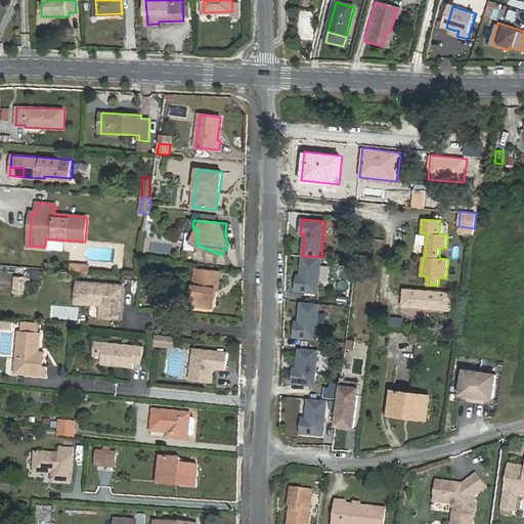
[(357,250),(347,249),(346,258),(356,259),(357,250)]
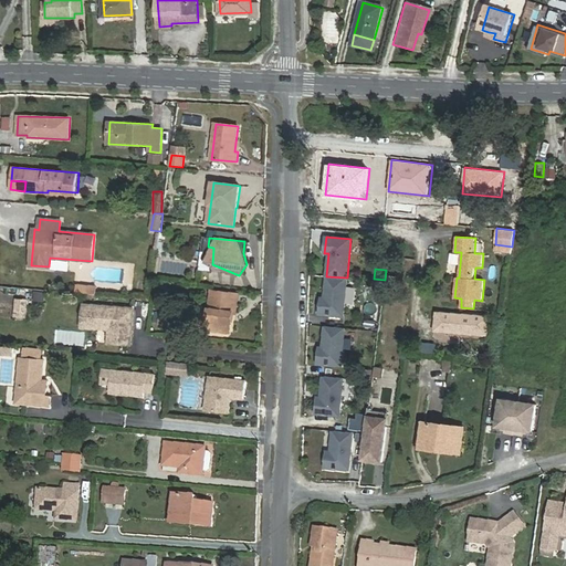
[(318,314),(344,316),(347,278),(326,276),(325,297),(321,297),(318,314)]
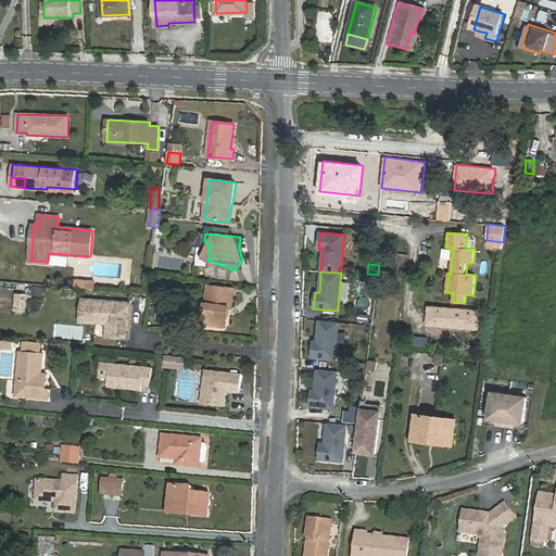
[(231,289),(207,286),(203,325),(226,327),(229,305),(232,306),(234,297),(230,297),(231,289)]
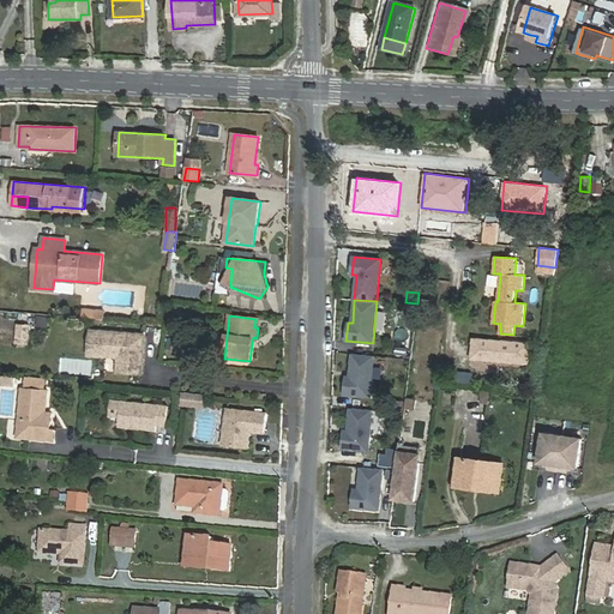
[(48,326),(49,317),(38,317),(37,325),(48,326)]
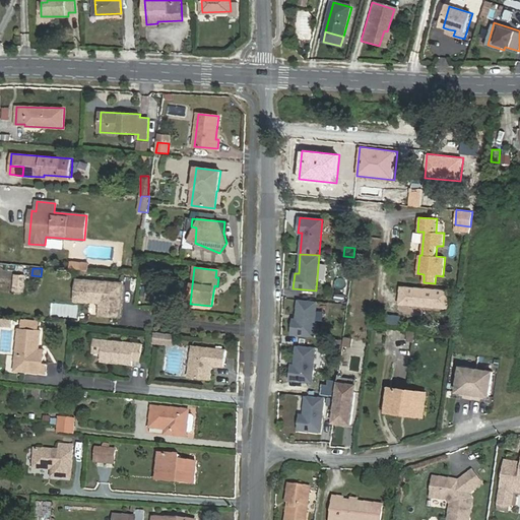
[(14,290),(23,291),(25,275),(15,274),(14,290)]
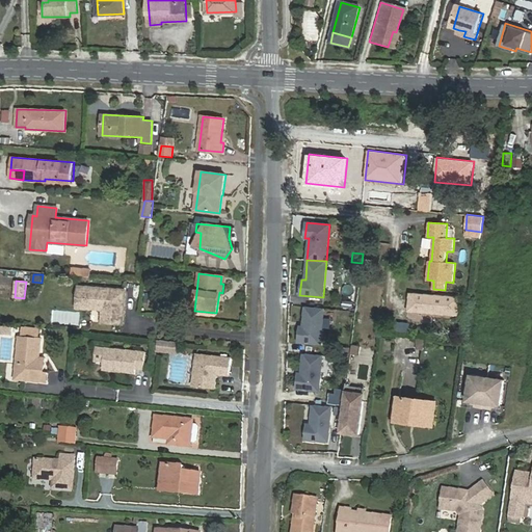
[(80,287),(78,307),(103,309),(108,316),(108,322),(123,324),(126,290),(80,287)]
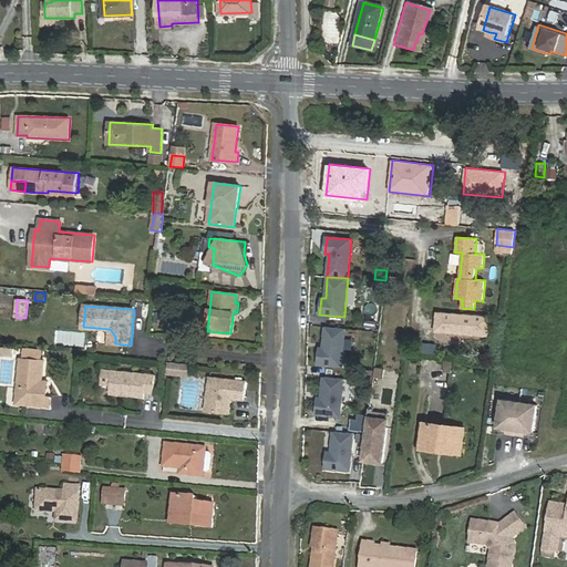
[(493,317),(437,312),(435,332),(491,338),(493,317)]
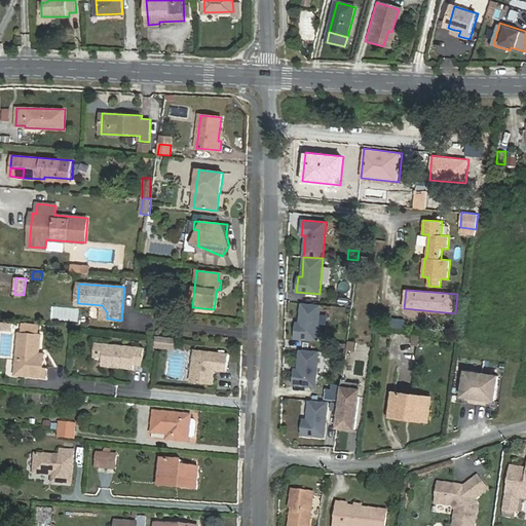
[(322,304),(302,303),(300,323),(296,322),(295,338),(317,340),(322,304)]
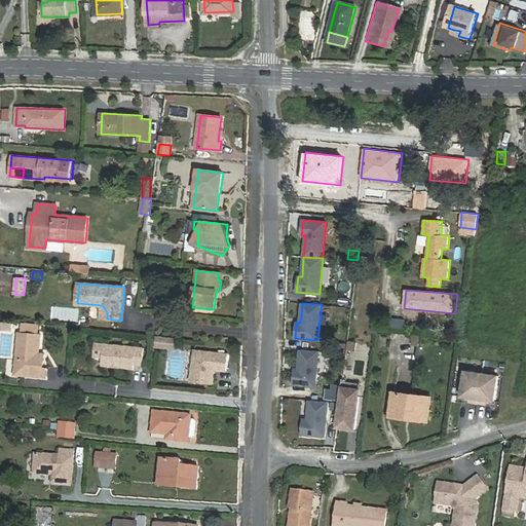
[(13,322),(0,320),(0,328),(12,329),(13,322)]
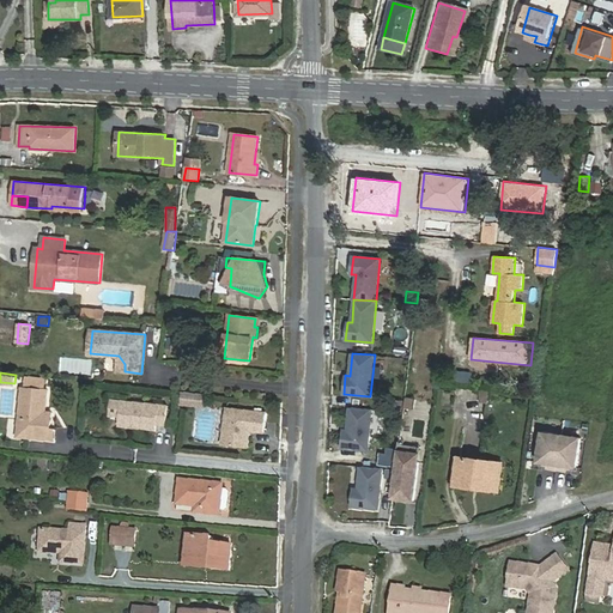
[(46,380),(26,378),(26,388),(29,389),(44,390),(46,380)]
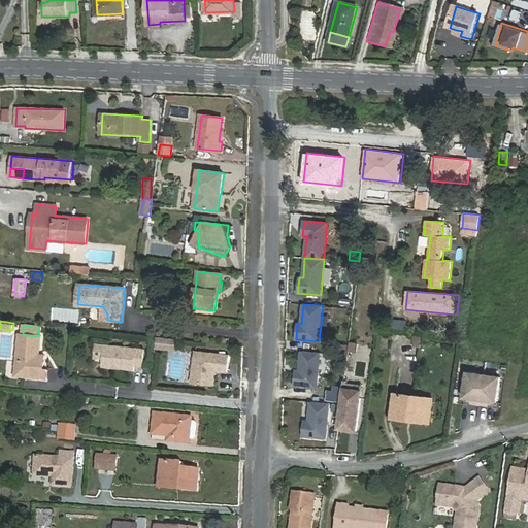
[(44,369),(45,355),(40,355),(41,336),(38,336),(25,335),(23,334),(19,334),(15,376),(46,378),(47,369),(44,369)]
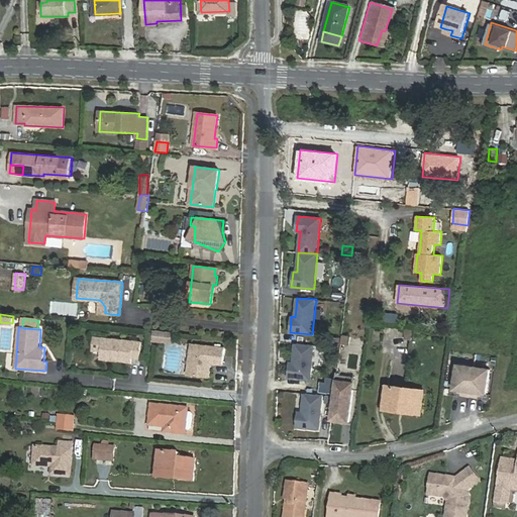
[(153,329),(152,339),(163,340),(164,330),(153,329)]
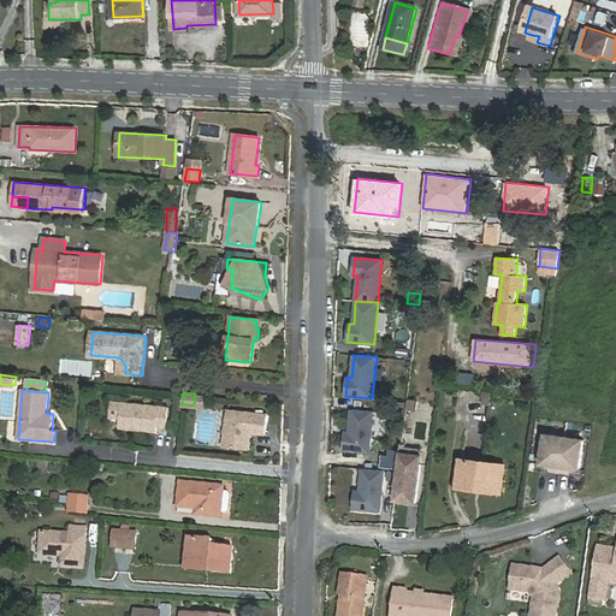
[(194,406),(202,407),(203,395),(195,394),(194,406)]
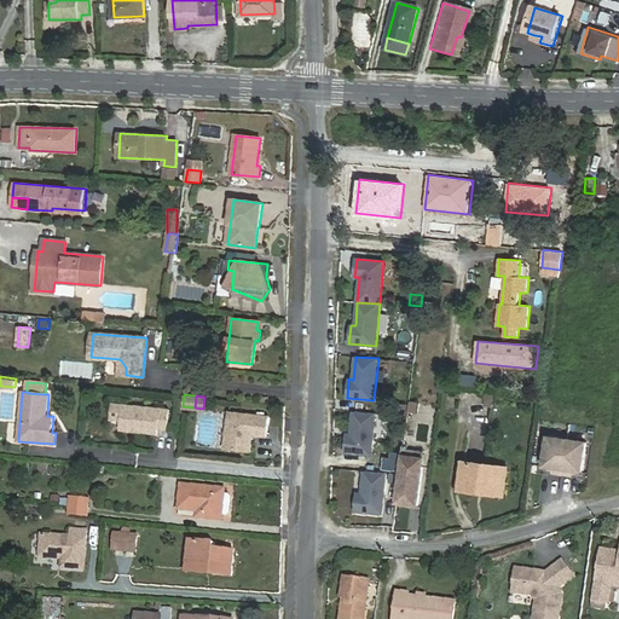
[(408,404),(399,404),(398,414),(406,415),(408,404)]
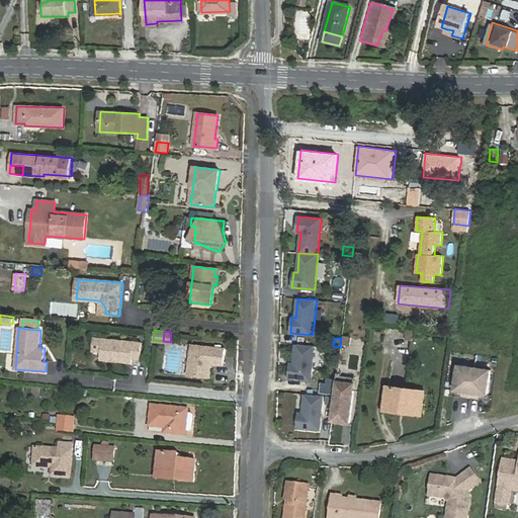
[(133,358),(141,359),(143,343),(102,339),(100,359),(133,362),(133,358)]
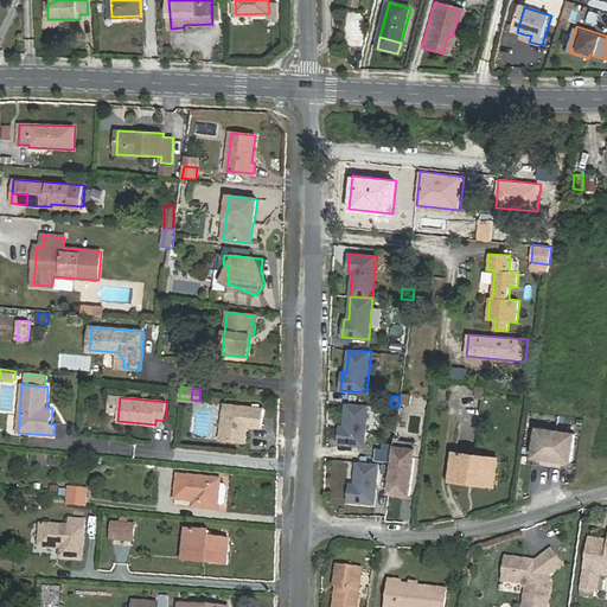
[(369,406),(346,403),(344,426),(339,426),(338,443),(365,446),(369,406)]
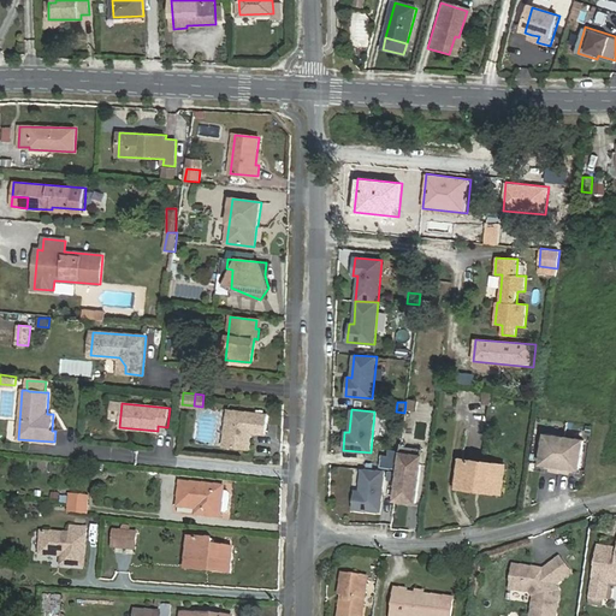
[(268,415),(229,410),(223,448),(249,450),(252,433),(266,434),(268,415)]
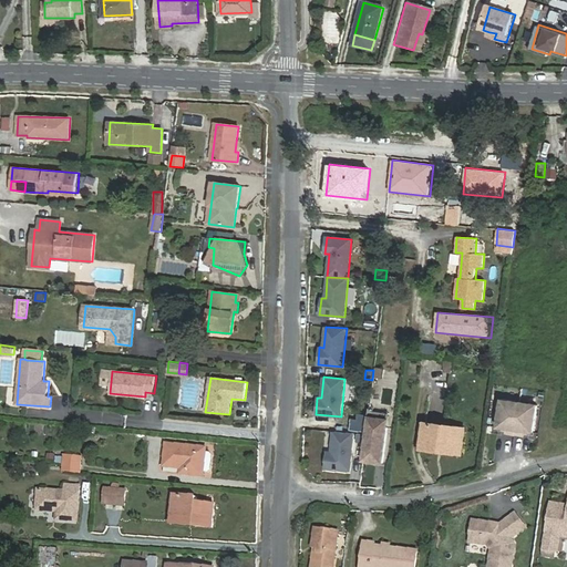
[(540,404),(503,399),(498,428),(536,434),(540,404)]
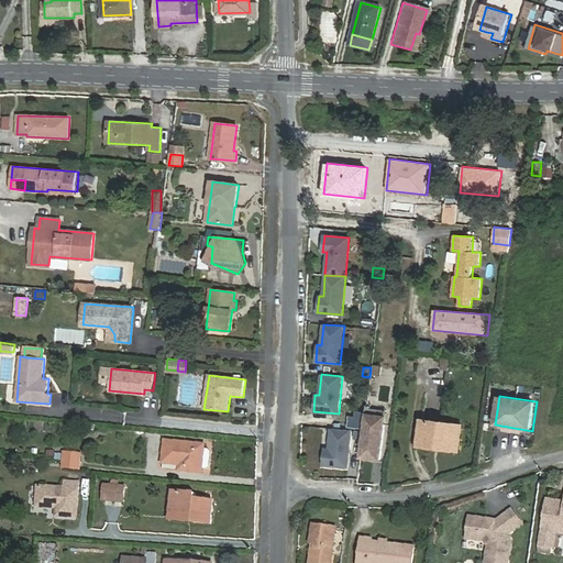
[(387,409),(367,407),(366,421),(386,423),(387,409)]
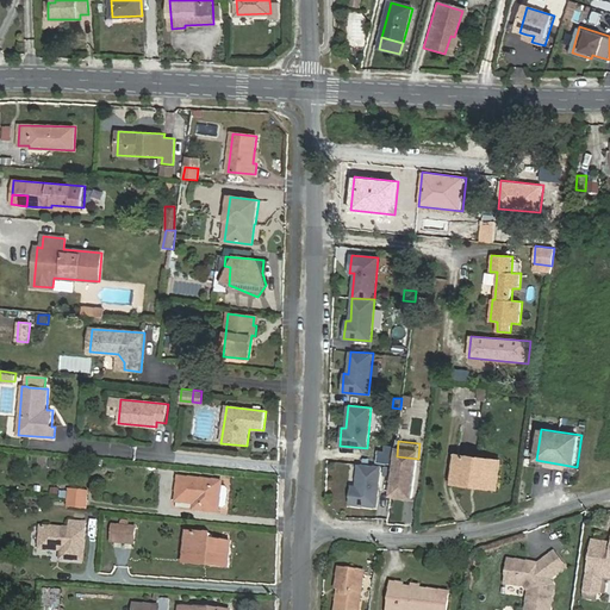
[(456,454),(453,483),(491,489),(496,460),(456,454)]
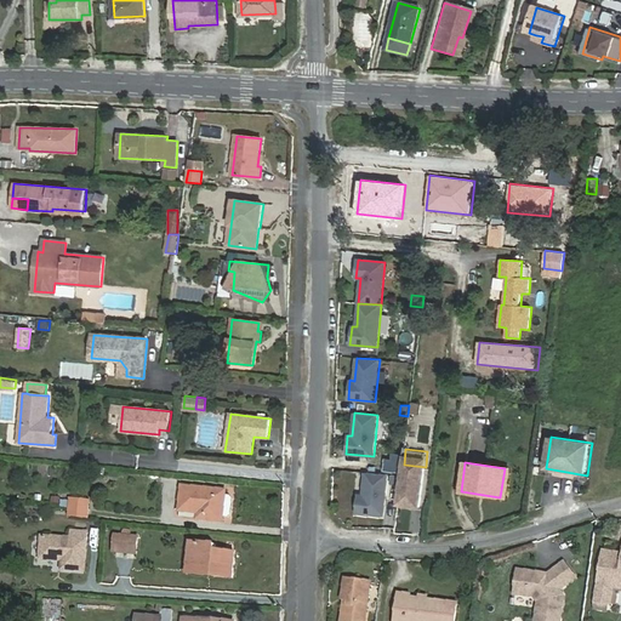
[(426,467),(404,465),(398,503),(421,506),(426,467)]
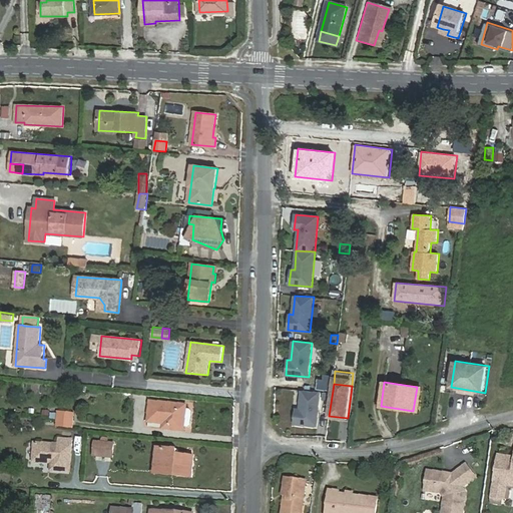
[(321,392),(303,390),(301,409),(297,409),(295,424),(318,426),(321,392)]
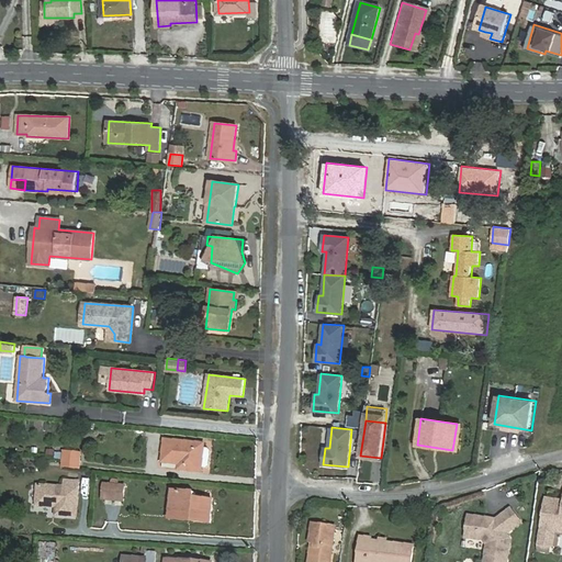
[(165,440),(164,462),(180,464),(179,469),(202,471),(203,465),(204,447),(205,444),(165,440)]
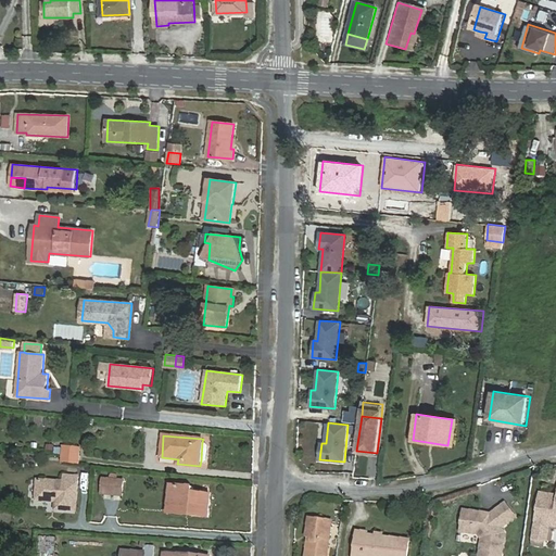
[(64,447),(63,462),(79,463),(80,449),(64,447)]
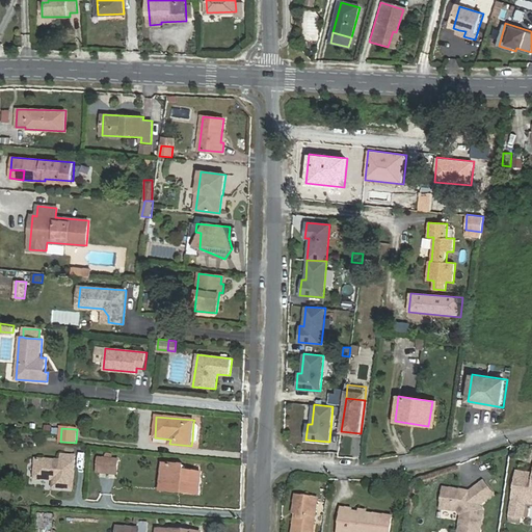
[(35,479),(54,479),(54,487),(74,488),(75,455),(61,455),(61,460),(36,459),(35,479)]
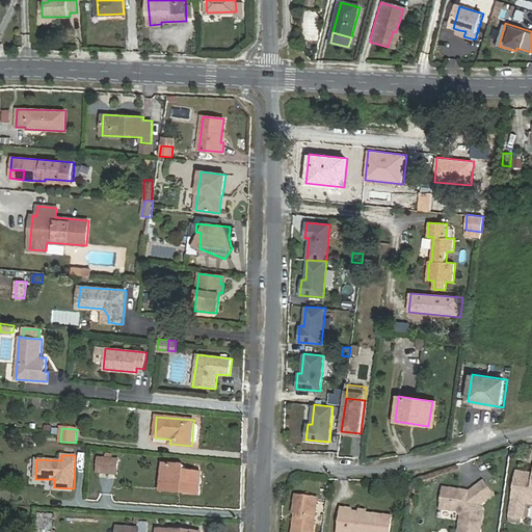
[(100,458),(99,473),(117,474),(118,459),(100,458)]
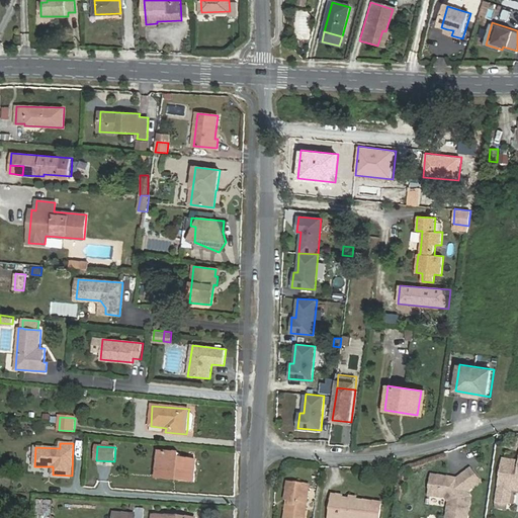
[(179,454),(160,452),(158,472),(178,475),(177,480),(194,482),(196,461),(178,459),(179,454)]
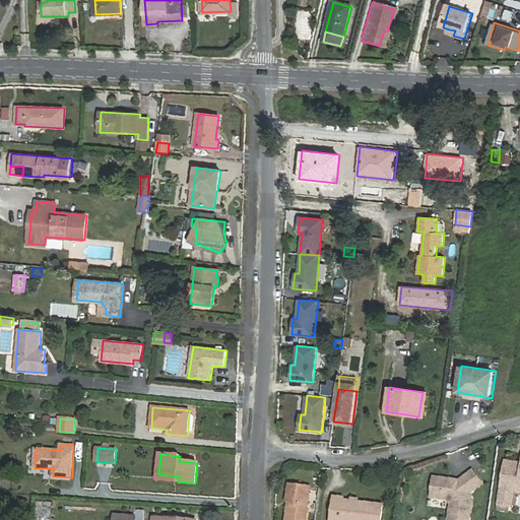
[(519,461),(506,460),(500,508),(508,509),(509,504),(511,504),(513,490),(519,490),(519,461)]
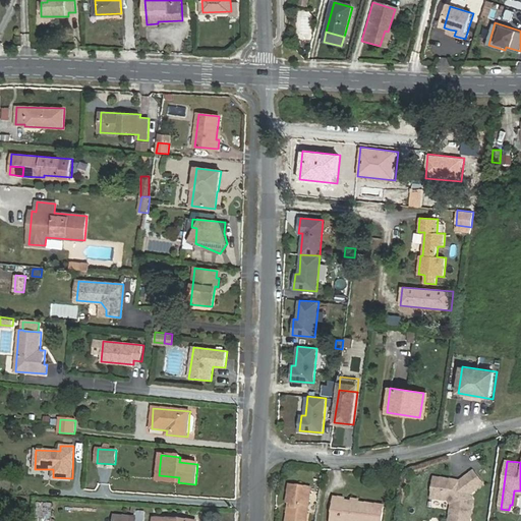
[(436,473),(433,494),(444,495),(450,495),(453,500),(451,518),(470,520),(473,494),(470,489),(483,479),(475,467),(461,476),(460,476),(436,473)]
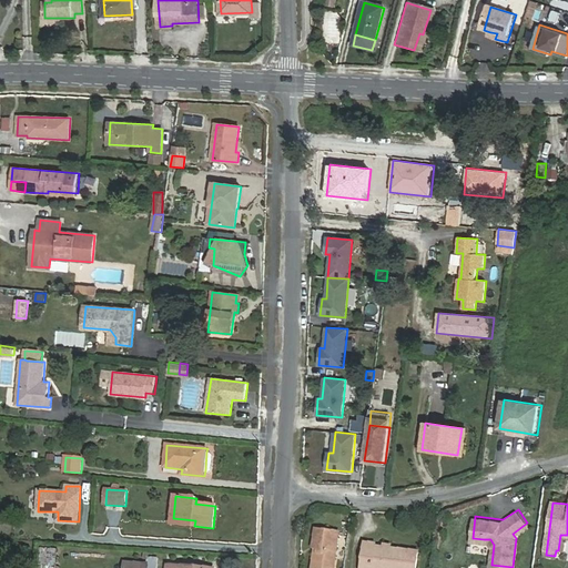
[(314,549),(318,549),(318,554),(316,553),(314,567),(334,567),(340,530),(316,528),(314,549)]
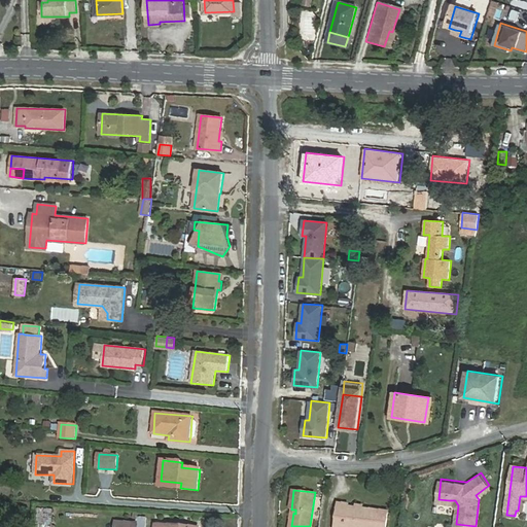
[(386,526),(388,512),(348,506),(349,504),(339,503),(336,526),(386,526)]
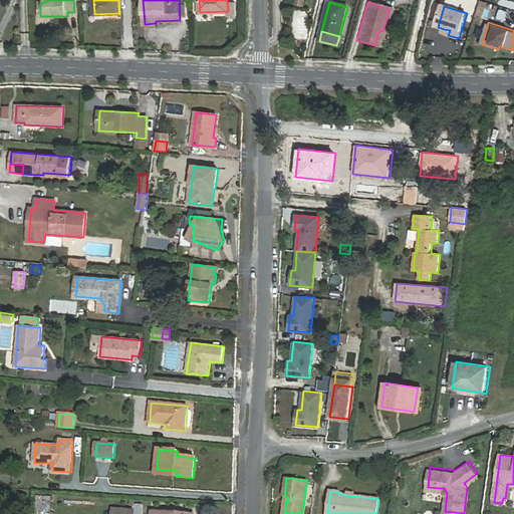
[(43,496),(41,513),(51,513),(53,496),(43,496)]
